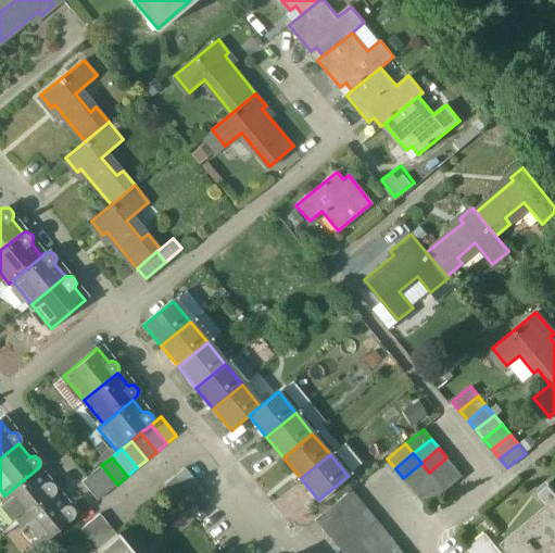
[(446,457),(429,473),(437,482),(455,467),(446,457)]
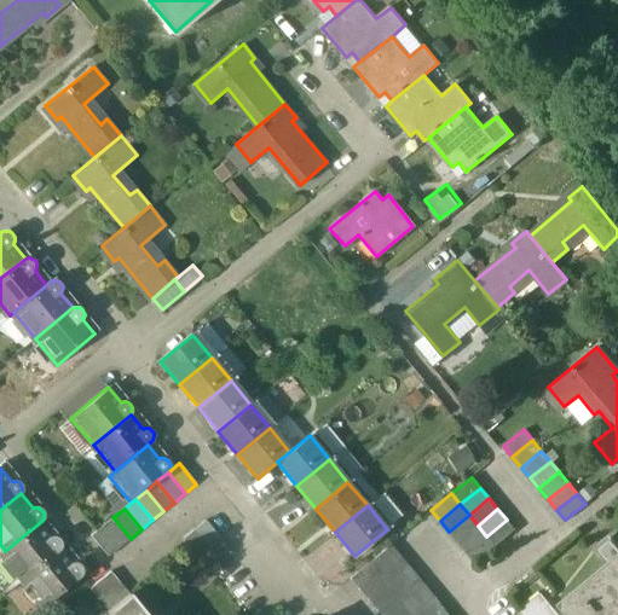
[(469,515),(449,532),(457,541),(478,526),(469,515)]
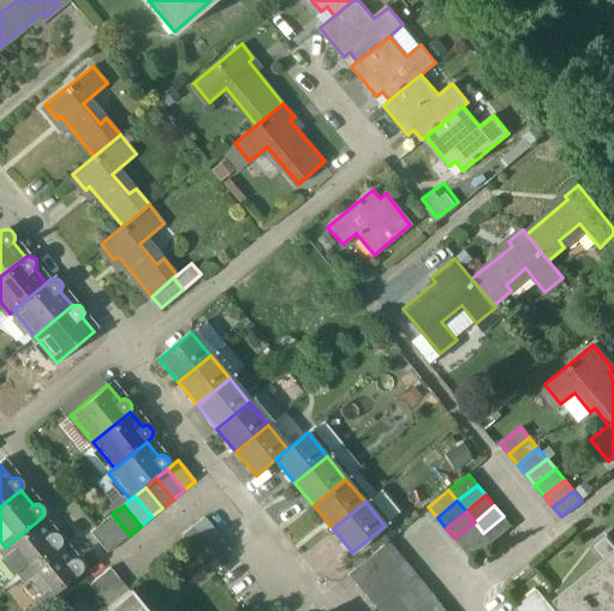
[(130,535),(112,514),(101,523),(119,544),(130,535)]
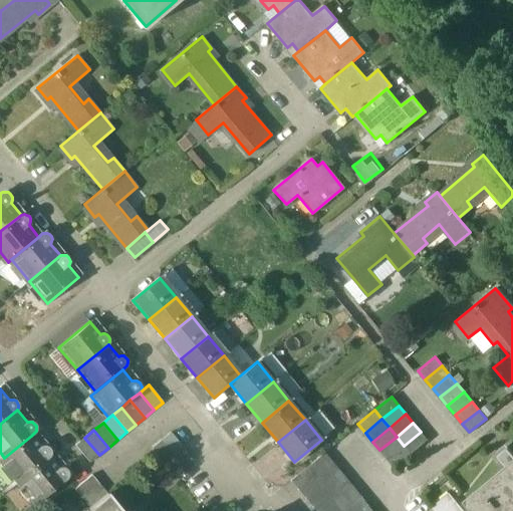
[(186,450),(171,432),(162,439),(177,457),(185,451),(186,450)]
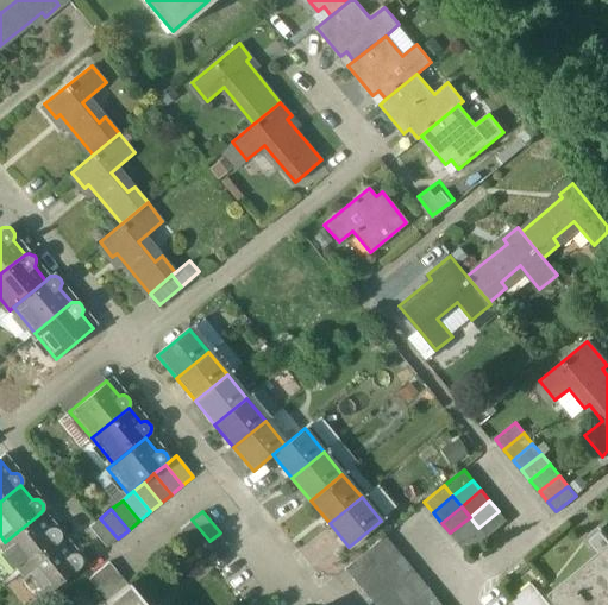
[(499,511),(478,528),(487,537),(507,522),(499,511)]
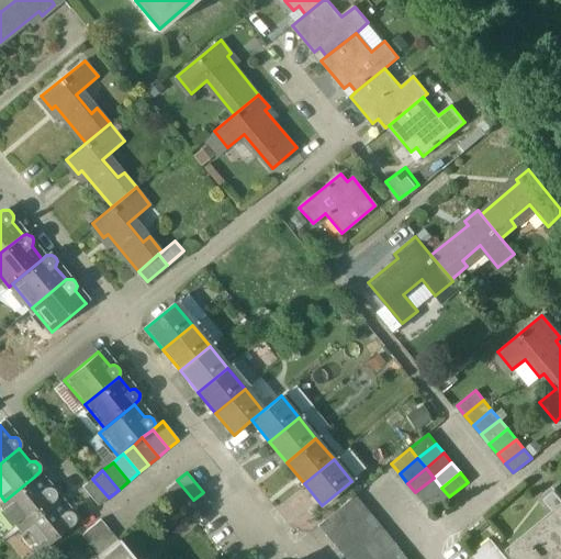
[(4,501),(1,504),(20,527),(54,500),(55,496),(55,494),(54,492),(52,490),(49,488),(47,488),(44,489),(34,477),(4,501)]
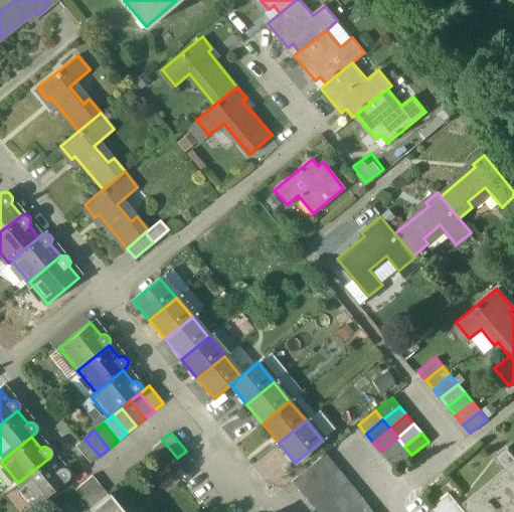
[(397,438),(380,451),(388,461),(404,447),(397,438)]
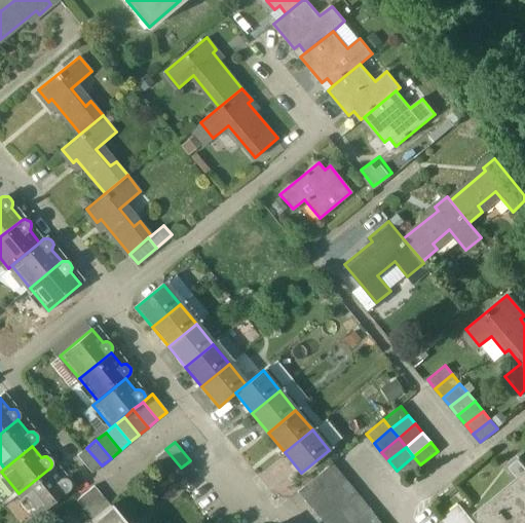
[(102,465),(86,448),(77,455),(91,474),(102,465)]
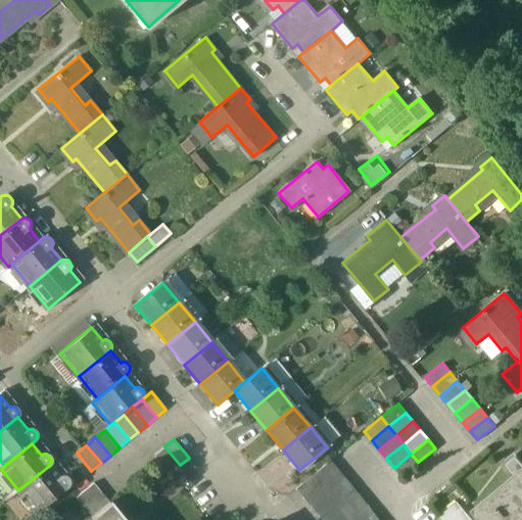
[(164,446),(154,456),(170,474),(180,465),(164,446)]
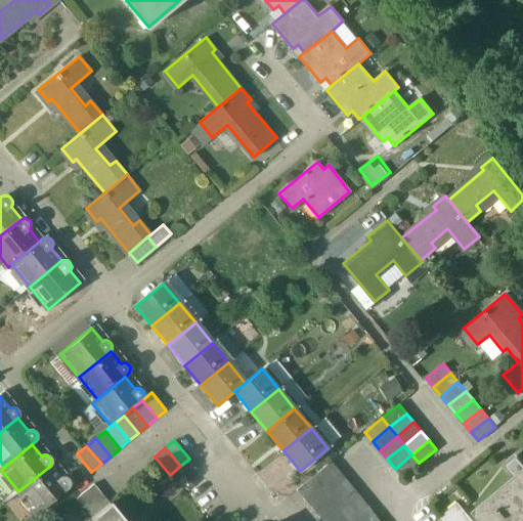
[(411,454),(395,469),(401,477),(419,463),(411,454)]
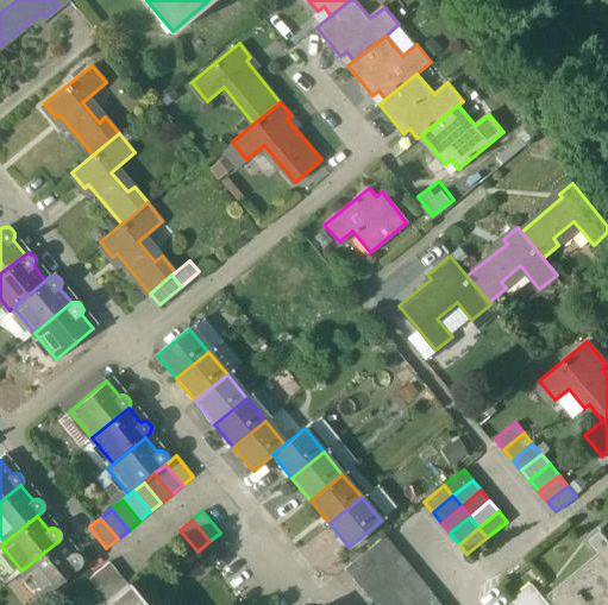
[(605,555),(555,597),(561,604),(607,604),(607,539),(602,531),(591,540),(605,555)]
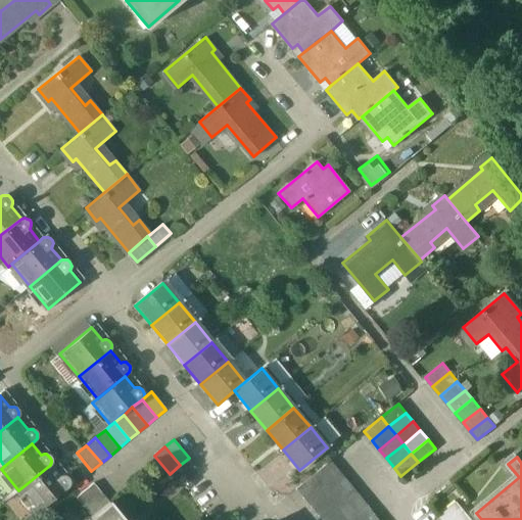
[(330,460),(313,474),(320,483),(337,469),(330,460)]
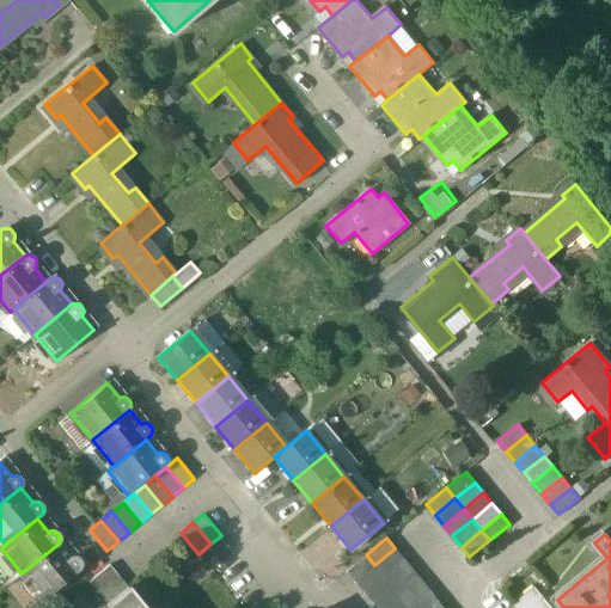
[(59,544),(22,573),(43,600),(79,570),(80,566),(80,563),(79,559),(77,557),(73,557),(69,557),(59,544)]
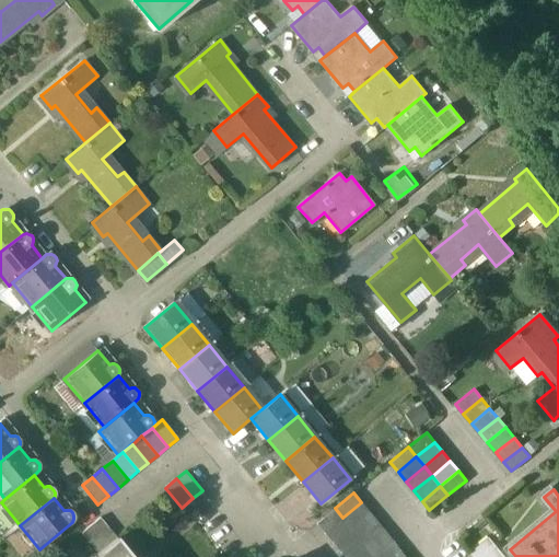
[(361,502),(342,518),(351,528),(370,512),(361,502)]
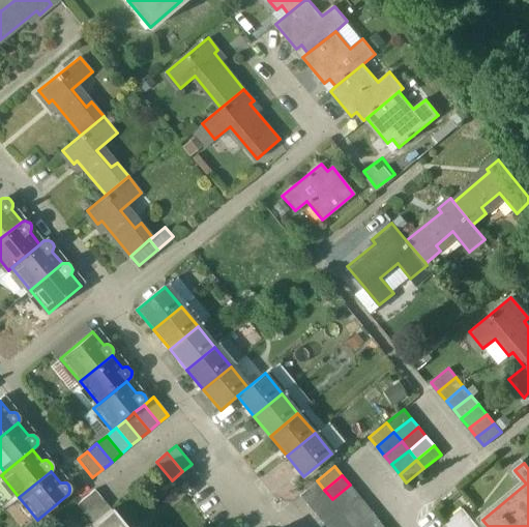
[(324,490),(317,480),(299,495),(306,504),(324,490)]
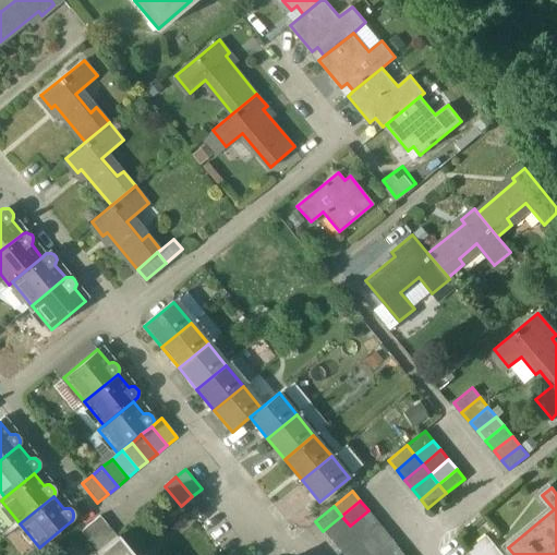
[(368,510),(350,526),(358,535),(376,520),(368,510)]
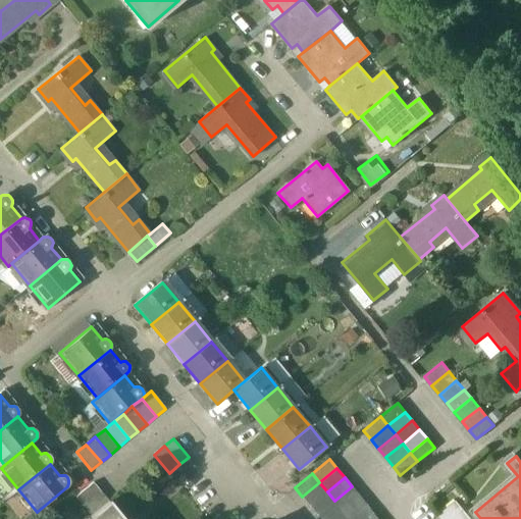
[(319,482),(302,497),(310,506),(327,491),(319,482)]
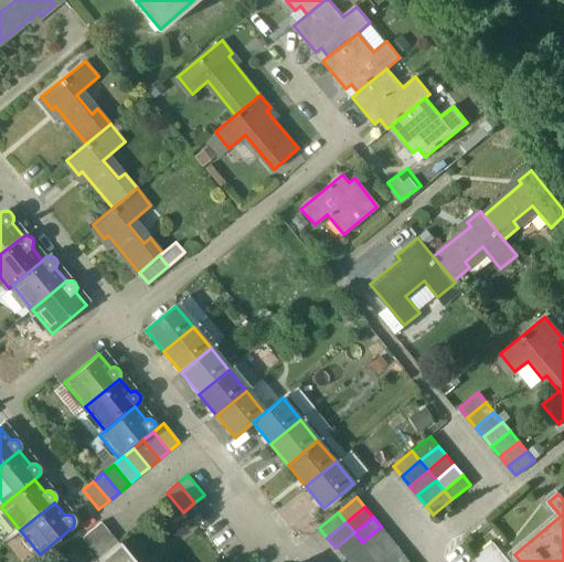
[(110,533),(102,523),(83,539),(92,549),(110,533)]
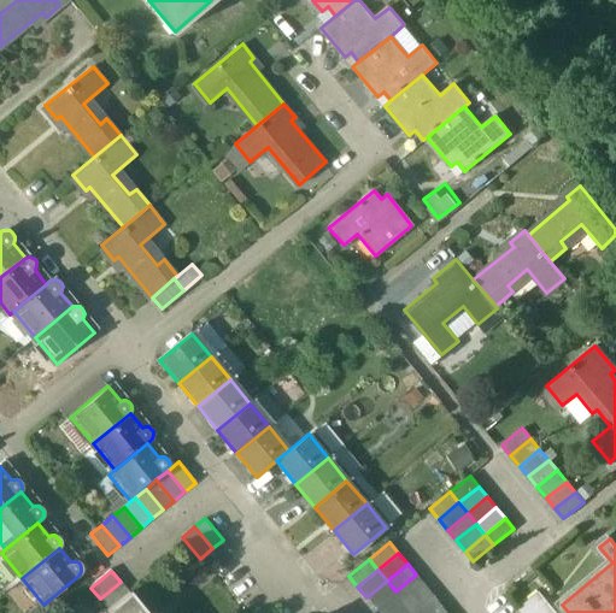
[(416,575),(396,591),(404,602),(424,585),(416,575)]
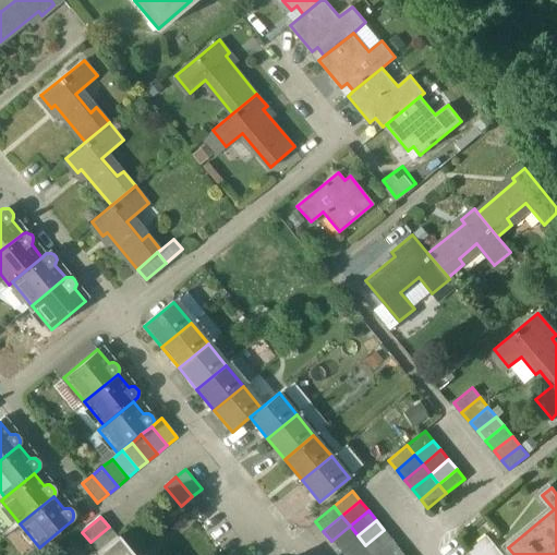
[(350,526),(331,541),(339,551),(358,535),(350,526)]
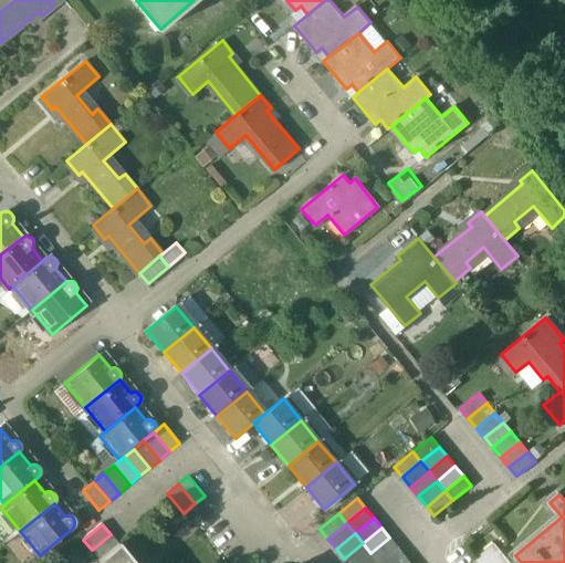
[(118,543),(111,534),(92,550),(100,559),(118,543)]
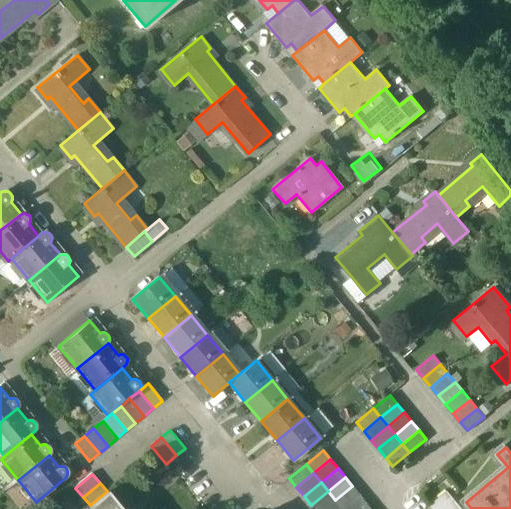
[(352,486),(335,500),(342,508),(359,494),(352,486)]
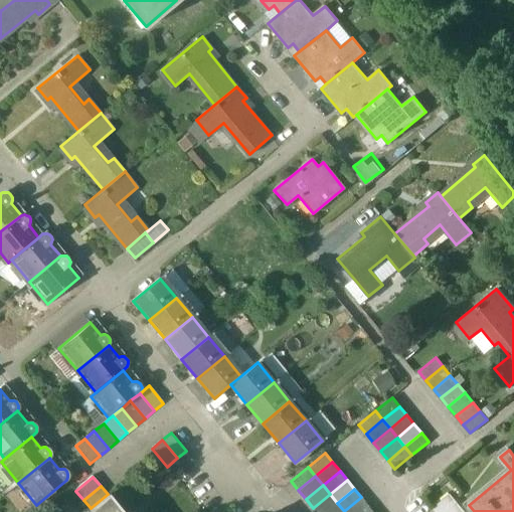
[(91,508),(86,511),(122,511),(108,494),(91,508)]
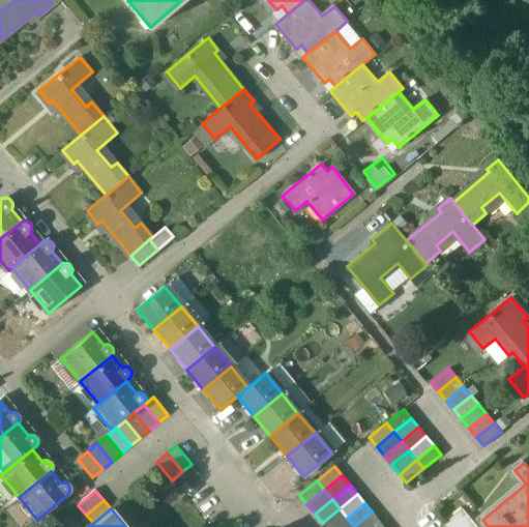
[(340,508),(322,523),(325,526),(334,526),(347,518),(340,508)]
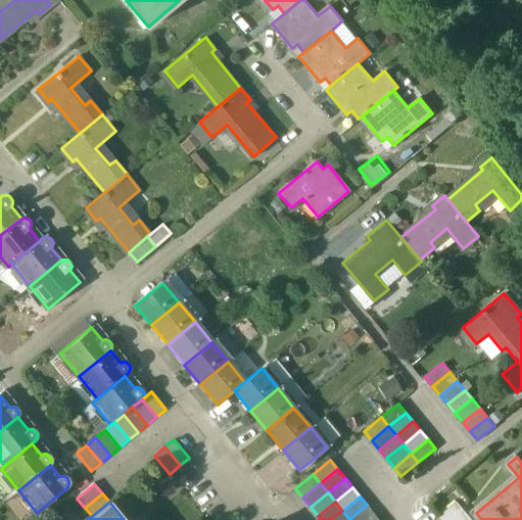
[(472,519),(457,502),(439,516),(441,519),(472,519)]
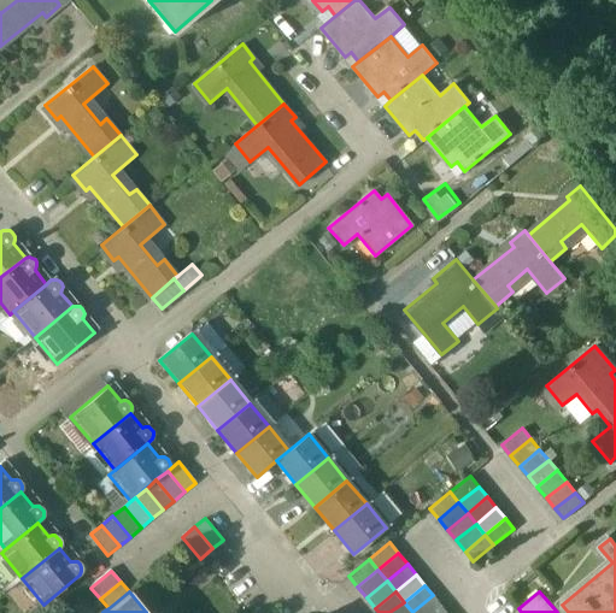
[(433,595),(412,612),(433,612),(443,606),(433,595)]
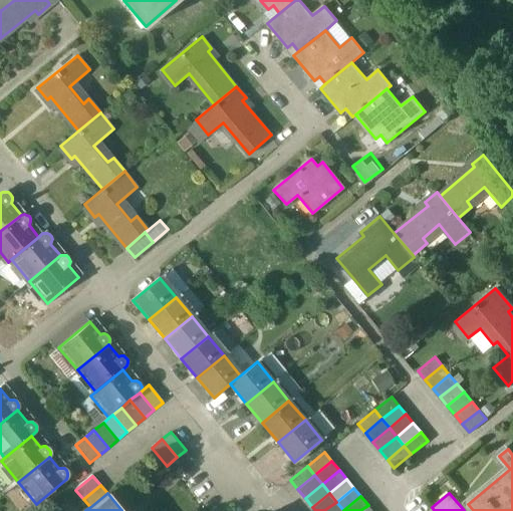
[(336,502),(324,510),(342,510),(343,510),(336,502)]
